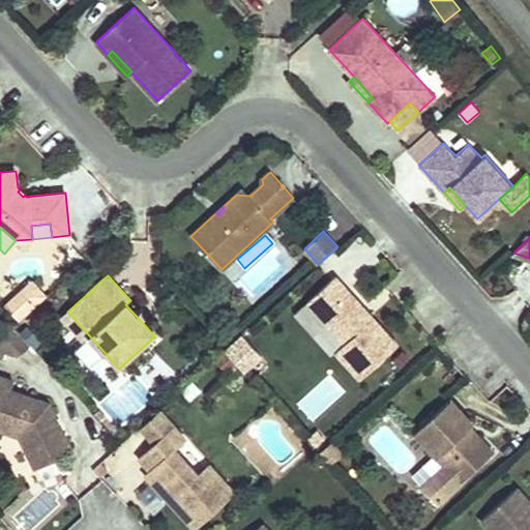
[(336,351),(361,378),(398,345),(335,276),(308,301),(346,342),(336,351)]
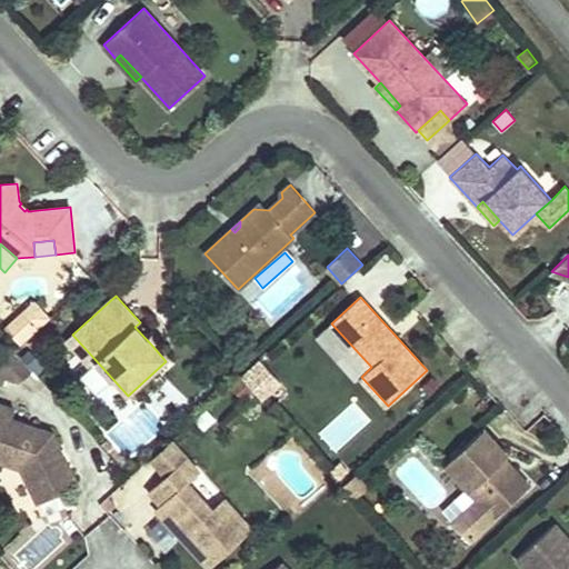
[(9,332),(20,345),(46,321),(35,309),(9,332)]
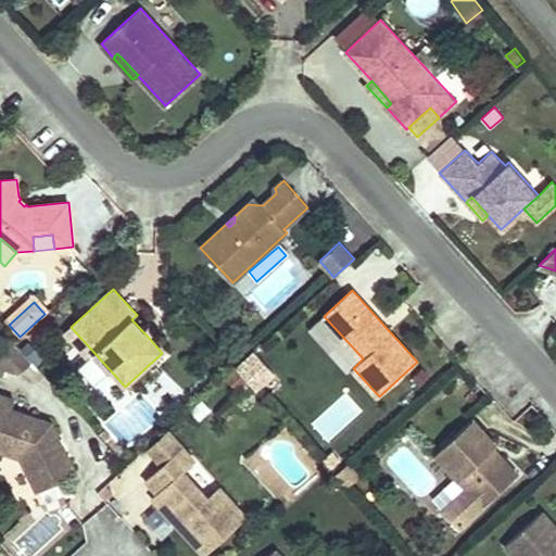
[(142,330),(149,338),(153,333),(147,326),(142,330)]
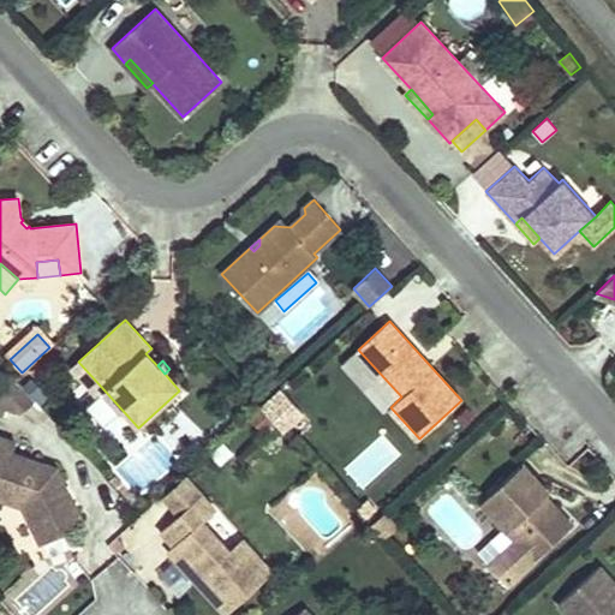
[(103,389),(78,362),(73,368),(99,395),(103,389)]
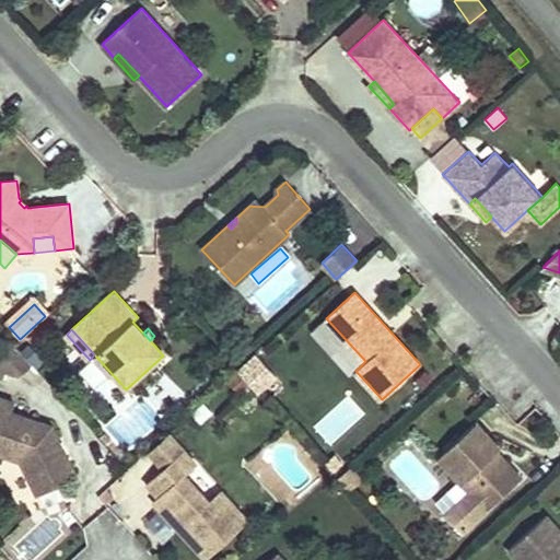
[(0,357),(0,364),(6,371),(20,376),(32,365),(14,345),(0,357)]
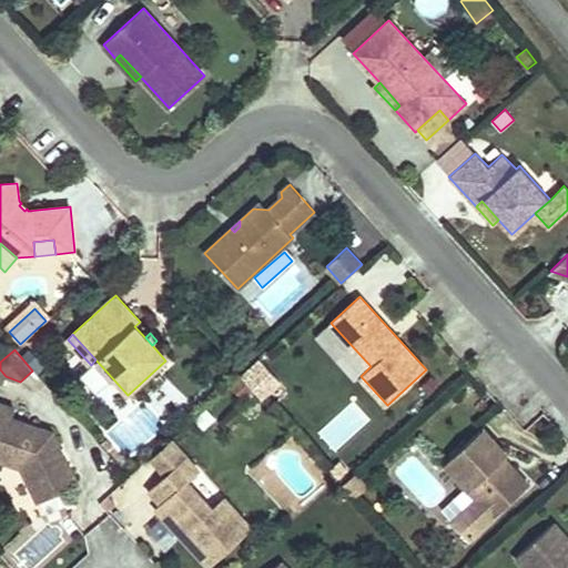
[(31,353),(24,358),(33,368),(40,362),(31,353)]
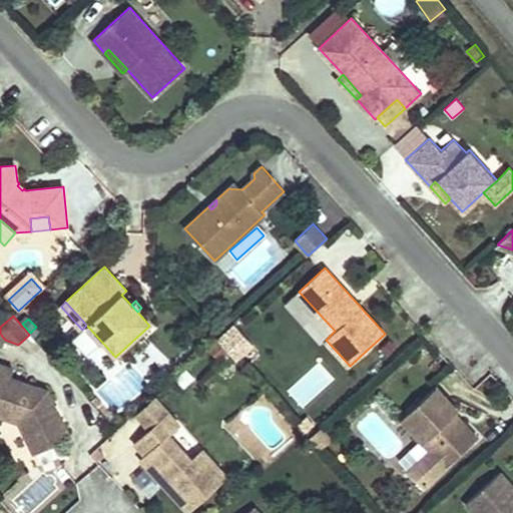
[(253,345),(233,323),(216,339),(235,361),(253,345)]
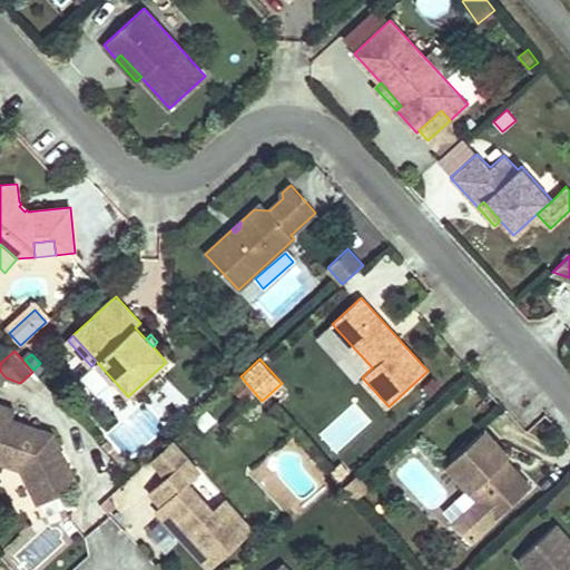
[(232,389),(243,401),(253,392),(241,380),(232,389)]
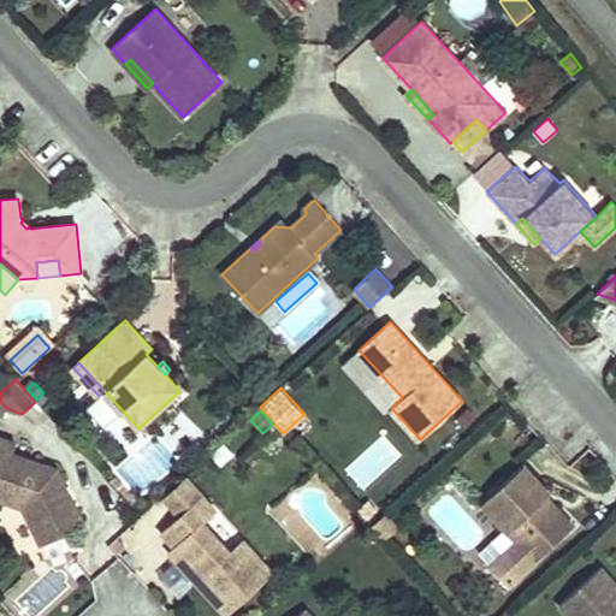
[(84,523),(72,501),(64,504),(60,497),(69,493),(57,469),(12,454),(16,443),(0,437),(0,498),(23,507),(41,545),(84,523)]
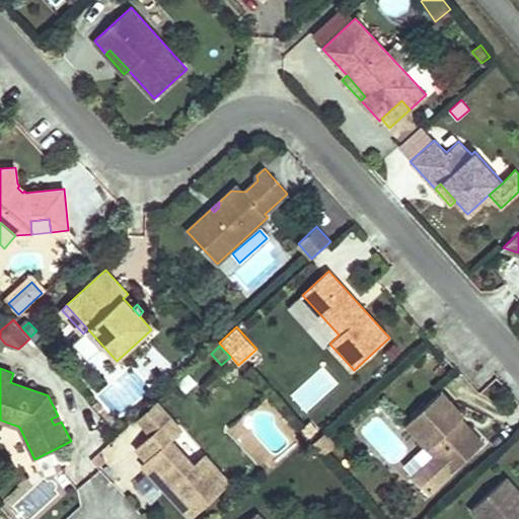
[(413,476),(429,494),(484,443),(467,426),(463,430),(456,422),(460,418),(463,416),(441,391),(405,423),(436,456),(413,476)]
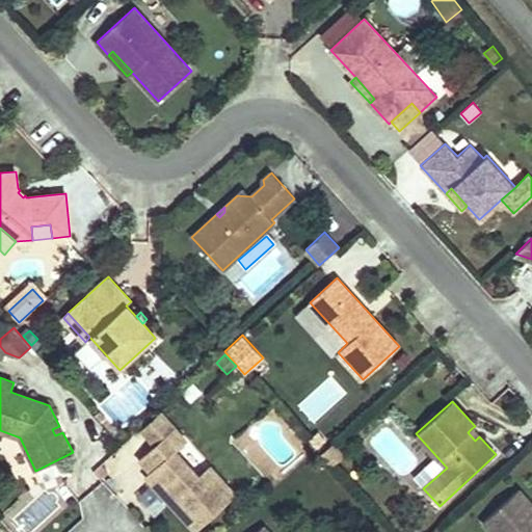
[(106,419),(100,413),(96,416),(103,423),(106,419)]
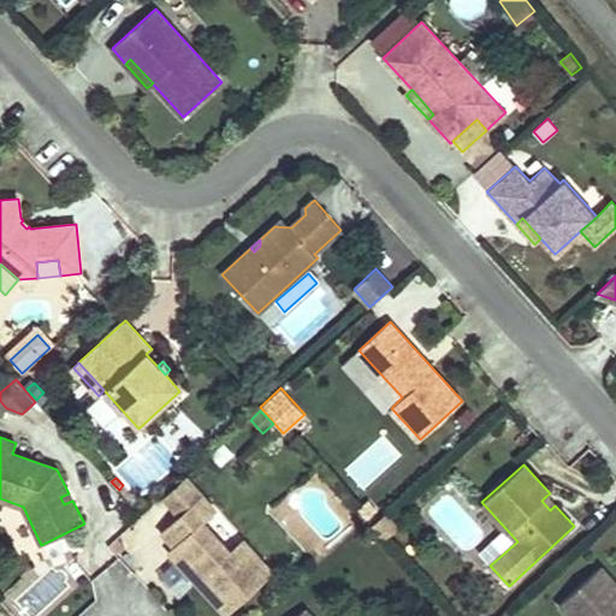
[(179,515),(201,496),(185,478),(163,497),(179,515)]
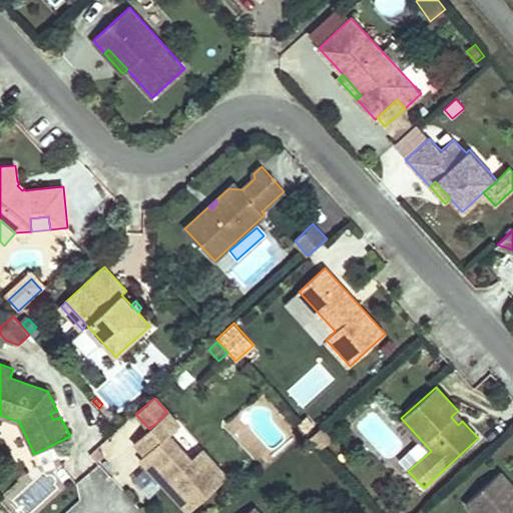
[(53,420),(60,417),(57,411),(50,414),(53,420)]
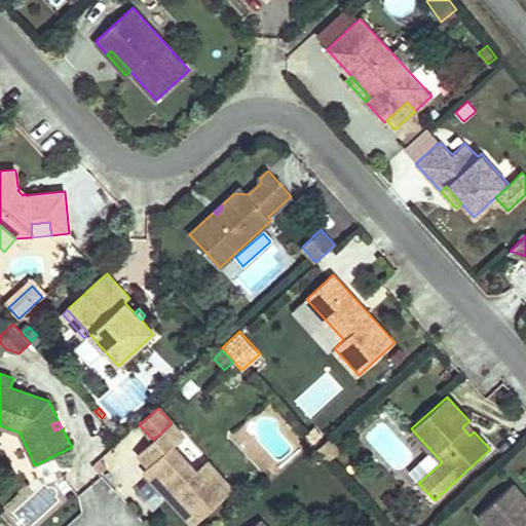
[(144,471),(193,525),(232,489),(207,461),(195,471),(173,446),(184,436),(172,423),(153,440),(138,454),(149,466),(144,471)]
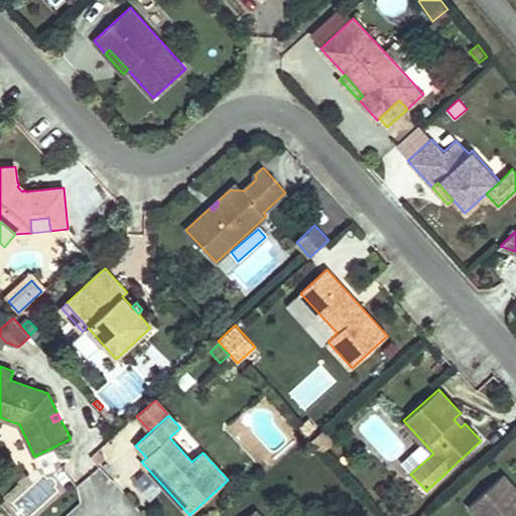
[(461,427),(465,423),(458,415),(454,419),(461,427)]
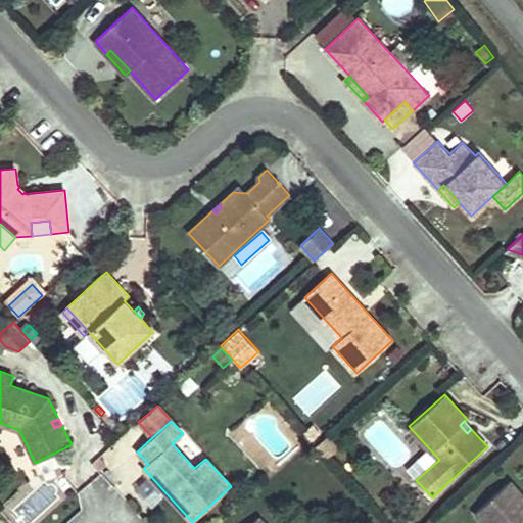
[(175,445),(194,465),(204,455),(185,435),(175,445)]
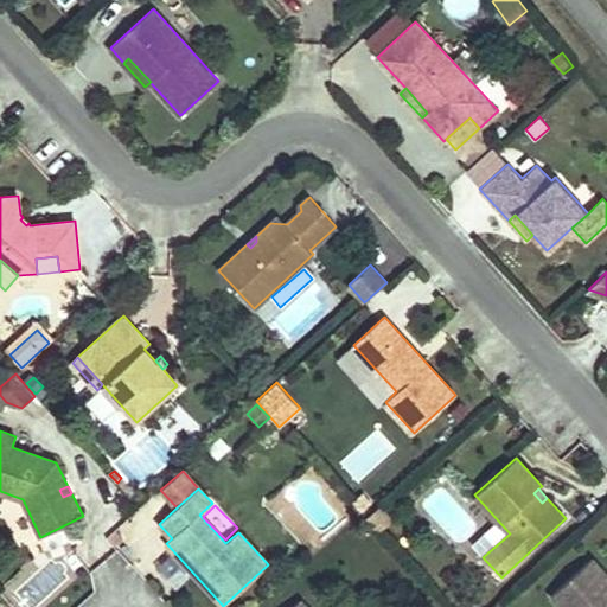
[(382,505),(366,519),(378,532),(394,518),(382,505)]
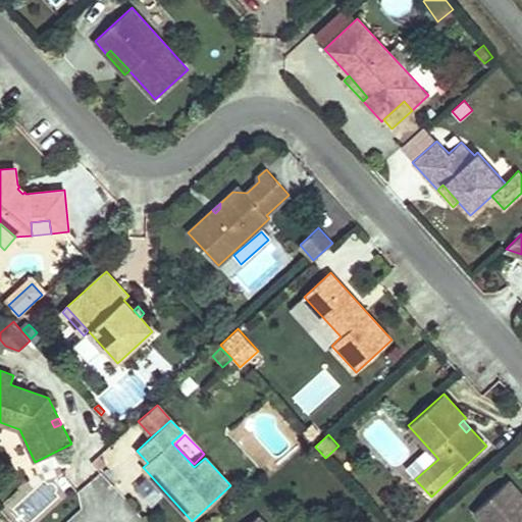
[(79,484),(97,479),(91,462),(73,467),(79,484)]
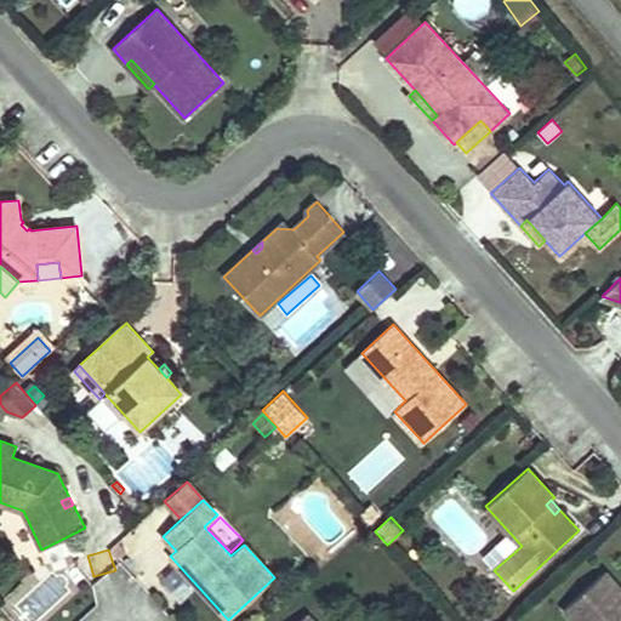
[(564,609),(575,620),(620,620),(620,588),(605,571),(564,609)]
